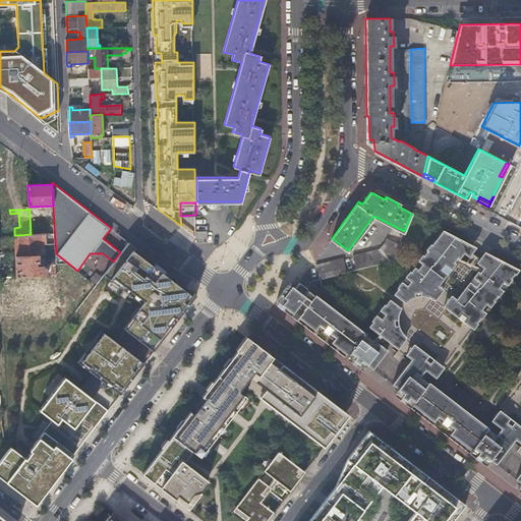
[(30,214),(31,234),(46,234),(46,241),(46,244),(55,243),(54,224),(36,225),(35,214),(30,214)]
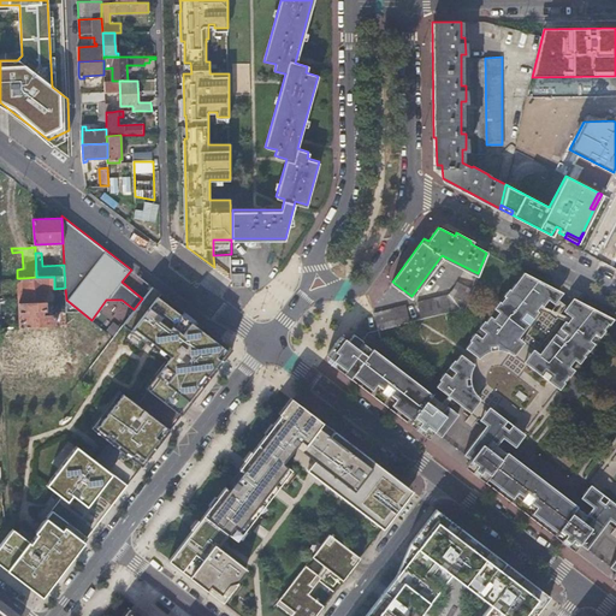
[(463,347),(471,353),(479,351),(485,342),(489,344),(492,343),(495,341),(505,349),(516,336),(546,296),(550,298),(556,292),(552,289),(554,286),(522,271),(507,290),(505,290),(501,295),(503,296),(498,301),(497,301),(493,306),(493,307),(483,323),(481,321),(477,327),(478,327),(474,332),(473,331),(468,338),(469,339),(463,347)]
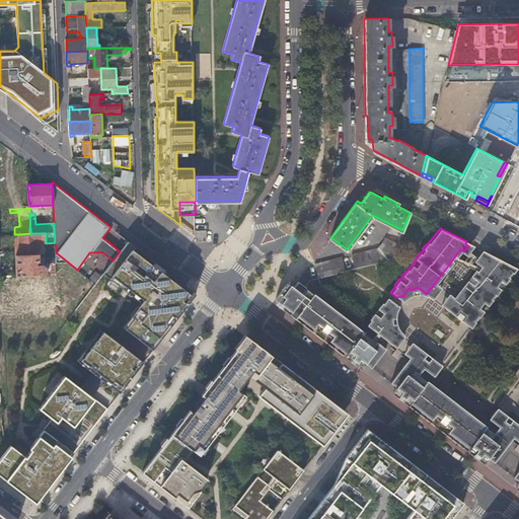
[(197,240),(206,240),(206,229),(196,230),(197,240)]
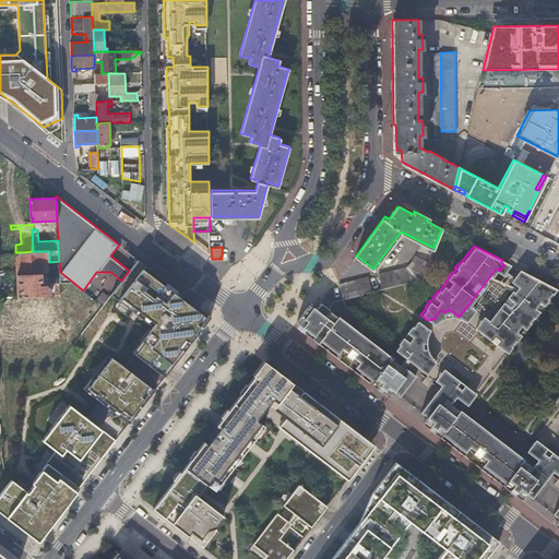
[(33,251),(22,252),(23,274),(42,273),(42,270),(40,260),(49,259),(49,251),(33,251)]
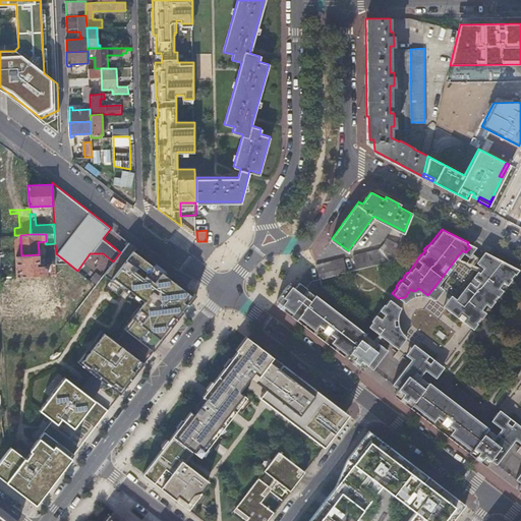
[(394,255),(400,242),(387,237),(385,243),(380,248),(353,254),(356,270),(393,261),(394,255)]
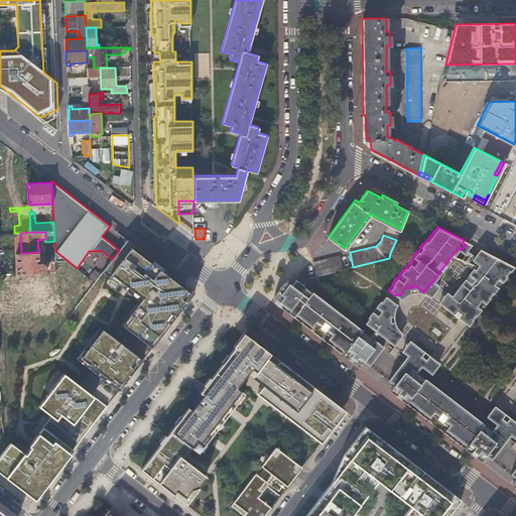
[(30,446),(25,454),(11,441),(0,456),(0,472),(35,500),(108,406),(92,394),(103,379),(119,390),(195,291),(128,240),(104,271),(141,301),(122,325),(125,327),(116,339),(101,328),(76,358),(92,370),(80,385),(65,373),(38,406),(51,416),(29,445),(30,446)]
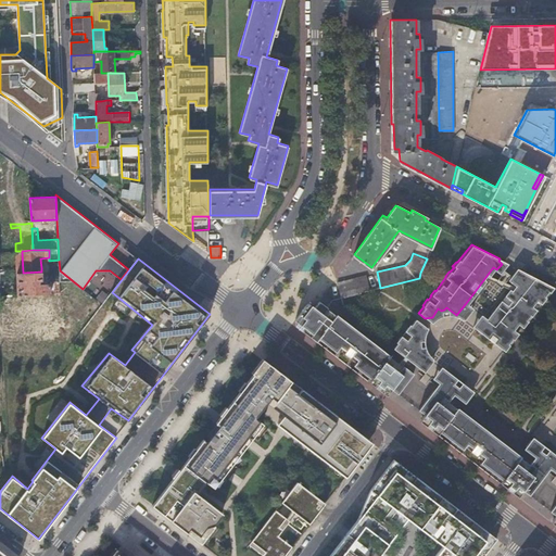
[(23,273),(17,273),(19,295),(22,294),(51,293),(50,283),(39,285),(38,279),(41,279),(41,273),(50,273),(50,270),(41,272),(23,273)]
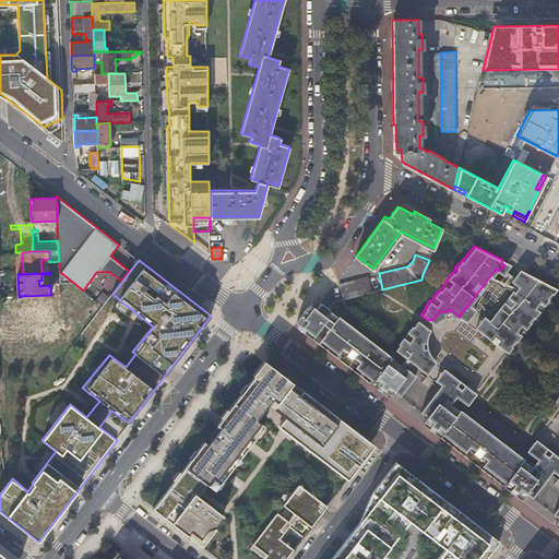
[(527,273),(490,321),(482,333),(507,352),(508,349),(509,351),(513,346),(512,345),(515,340),(516,341),(521,336),(520,335),(526,326),(527,328),(532,322),(530,322),(534,317),(535,317),(538,312),(537,311),(544,302),(546,304),(549,299),(548,298),(551,293),(554,294),(557,288),(527,273)]
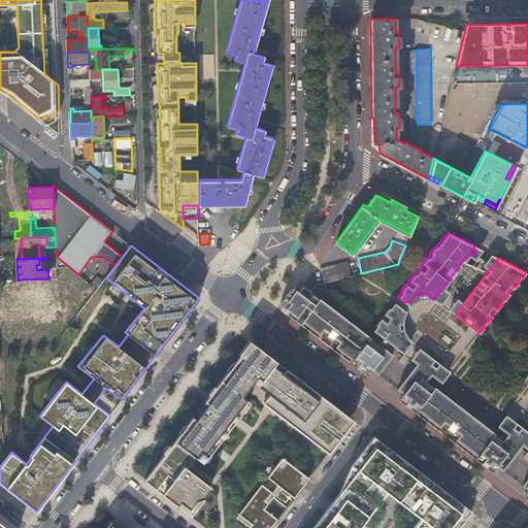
[(323,283),(352,275),(348,261),(320,268),(323,283)]
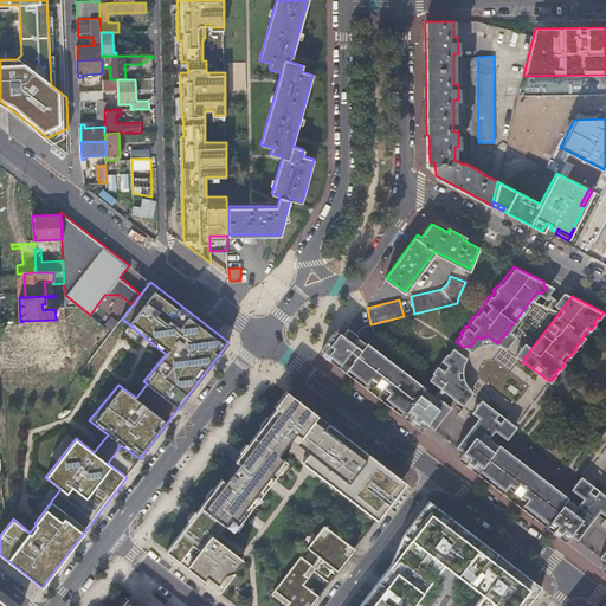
[(56,320),(24,321),(25,347),(32,346),(57,345),(57,337),(45,339),(44,327),(50,327),(50,328),(55,328),(55,324),(56,324),(56,320)]
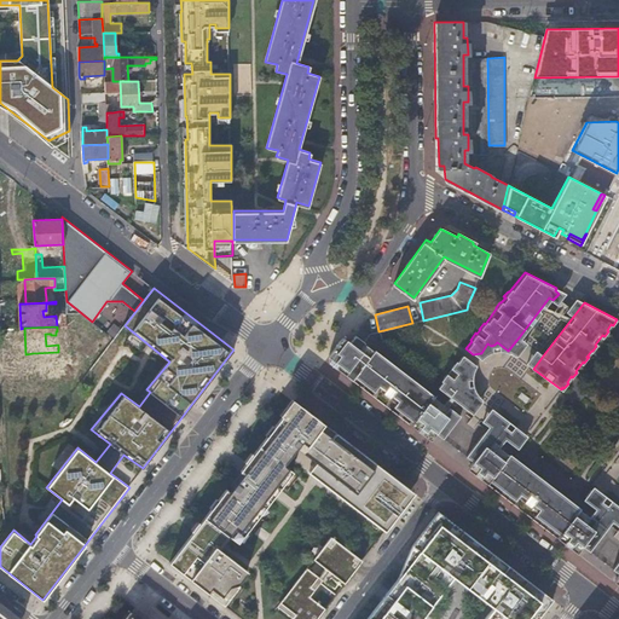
[(432,394),(356,336),(354,336),(351,342),(347,339),(345,341),(342,339),(329,354),(331,356),(330,358),(335,362),(333,364),(351,377),(352,375),(372,391),(375,387),(381,392),(379,394),(386,400),(388,397),(394,403),(392,405),(412,421),(410,424),(428,438),(433,432),(440,437),(457,415),(446,406),(445,408),(431,395),(432,394)]
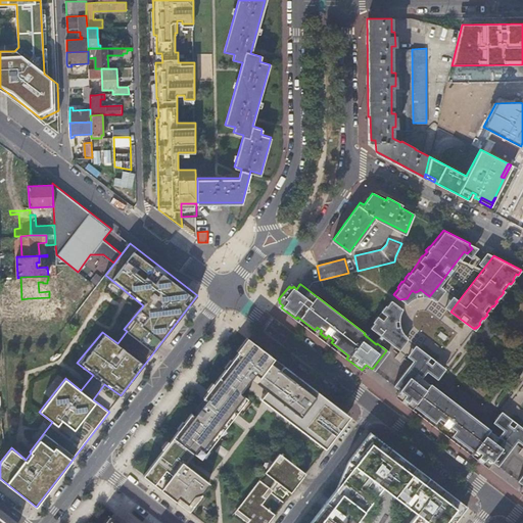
[(407,298),(399,299),(406,304),(409,301),(412,299),(419,298),(421,297),(425,298),(428,299),(433,301),(443,289),(438,285),(429,296),(420,289),(418,291),(415,292),(412,290),(407,298)]
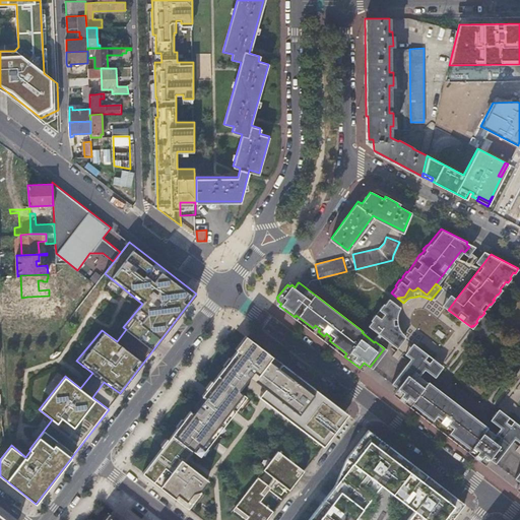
[(448,310),(456,299),(451,295),(443,306),(448,310)]
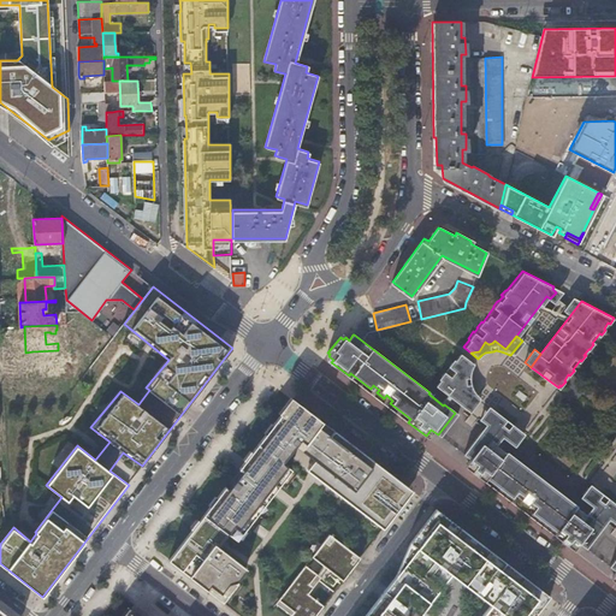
[(24,353),(3,354),(3,363),(12,362),(12,361),(34,361),(34,368),(31,368),(31,371),(35,371),(35,373),(42,373),(47,373),(59,372),(58,350),(33,351),(33,355),(24,356),(24,353)]
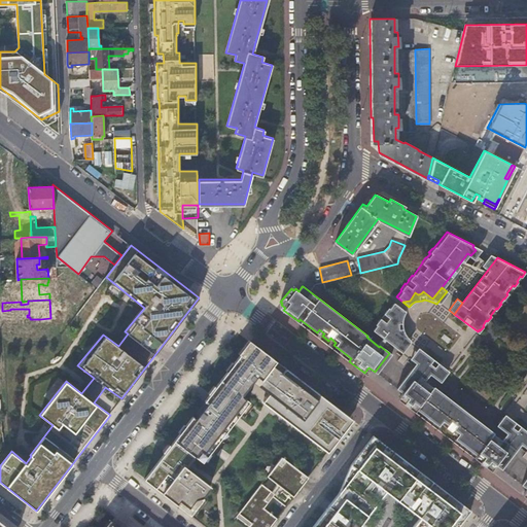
[(372,328),(394,347),(402,337),(394,329),(396,327),(395,324),(392,321),(398,314),(398,307),(392,302),(387,309),(385,308),(382,313),(383,314),(380,318),(379,317),(375,321),(376,322),(372,328)]
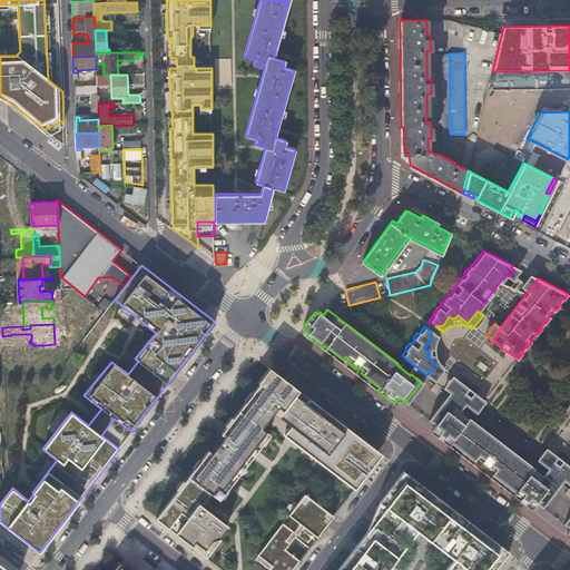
[(435,364),(426,375),(433,381),(443,367),(440,364),(438,362),(435,355),(434,349),(435,344),(438,337),(431,332),(431,340),(424,347),(428,351),(429,354),(426,356),(435,364)]
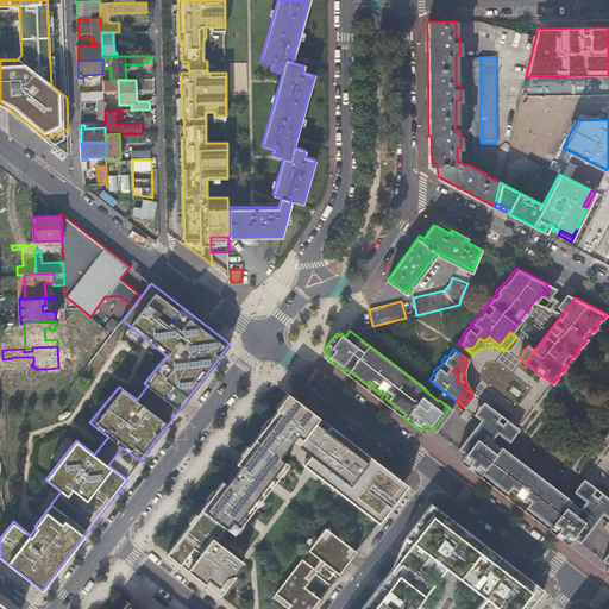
[(20,370),(4,371),(4,381),(22,381),(20,370)]
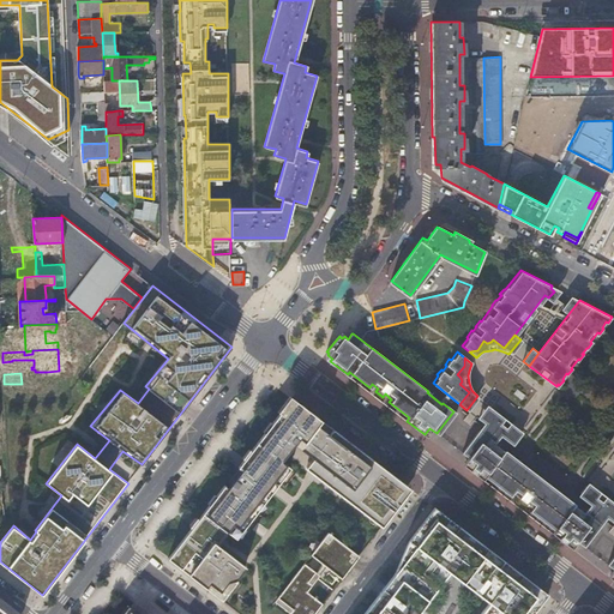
[(223,595),(245,566),(217,545),(227,531),(232,535),(240,524),(244,528),(254,515),(250,512),(281,471),(284,475),(290,468),(281,461),(294,444),(313,458),(306,468),(381,527),(410,489),(292,398),(272,423),(275,426),(268,434),(265,432),(251,451),(253,453),(247,462),(244,459),(238,468),(241,470),(228,487),(224,485),(216,497),(218,499),(212,506),(210,504),(198,519),(202,522),(196,529),(193,527),(168,559),(199,583),(203,579),(223,595)]
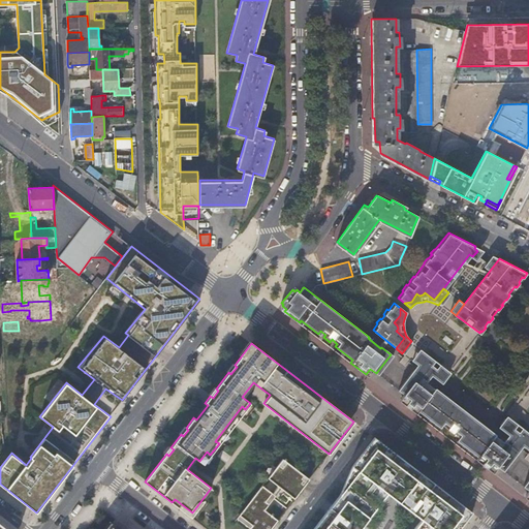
[(418,365),(427,353),(421,349),(412,360),(418,365)]
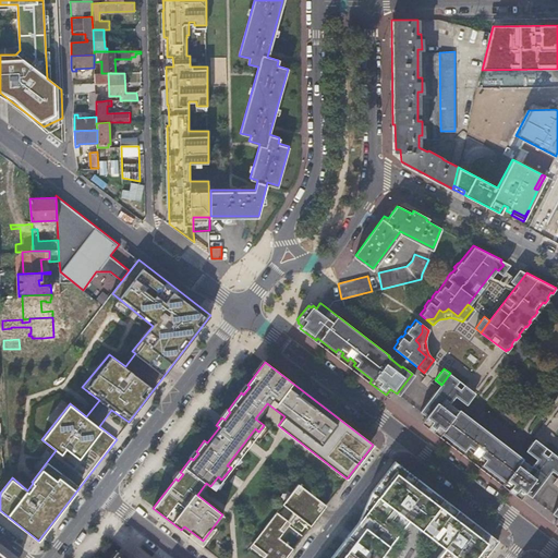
[(505,486),(520,498),(525,492),(532,496),(553,469),(557,462),(557,455),(537,438),(535,440),(534,439),(528,448),(530,449),(528,450),(537,458),(532,465),(523,459),(524,457),(500,439),(460,409),(459,410),(450,403),(457,397),(465,403),(468,401),(469,402),(475,393),(474,393),(475,391),(450,373),(441,385),(421,411),(426,415),(422,422),(439,436),(441,433),(464,449),(466,447),(472,451),(472,452),(478,457),(480,456),(484,460),(482,463),(507,483),(505,486)]
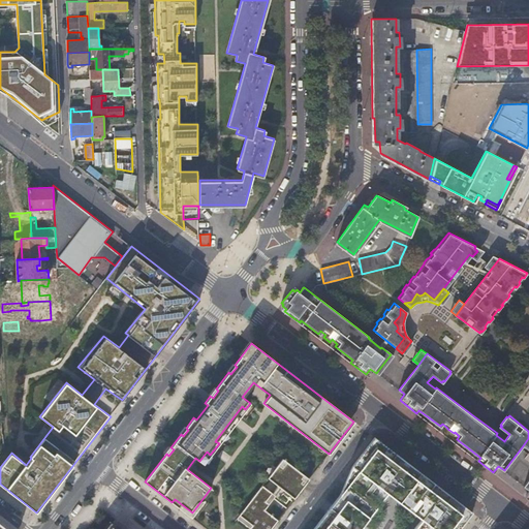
[(230,374),(237,367),(235,365),(228,372),(230,374)]
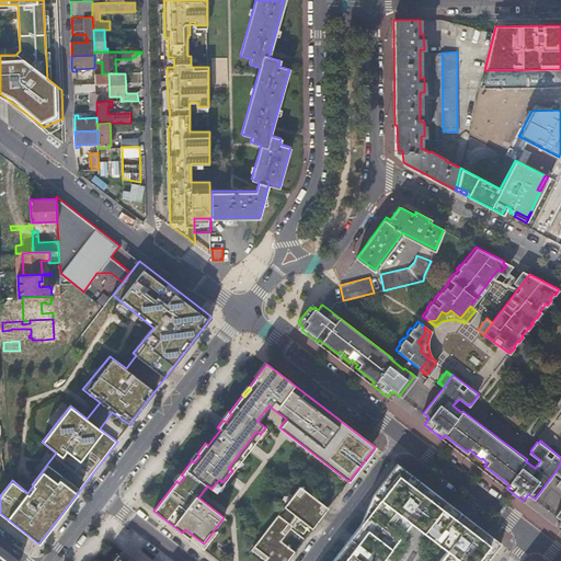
[(231,414),(229,412),(222,420),(226,422),(231,414)]
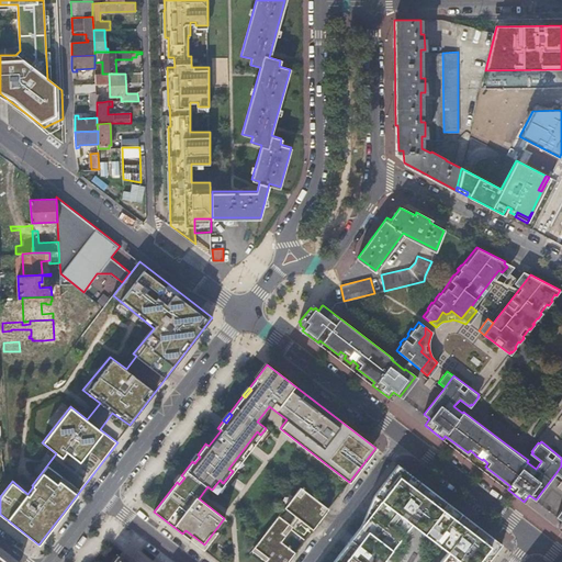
[(228,469),(233,471),(260,435),(257,431),(228,469)]
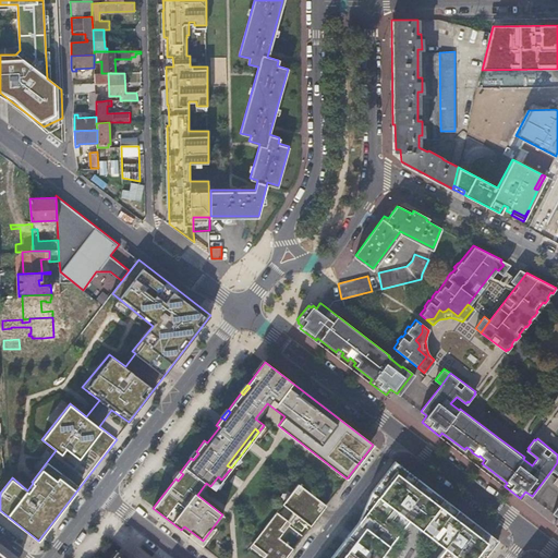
[(377,557),(380,556),(388,545),(408,519),(445,548),(436,557),(484,557),(498,541),(395,461),(371,492),(359,522),(330,557),(377,557)]
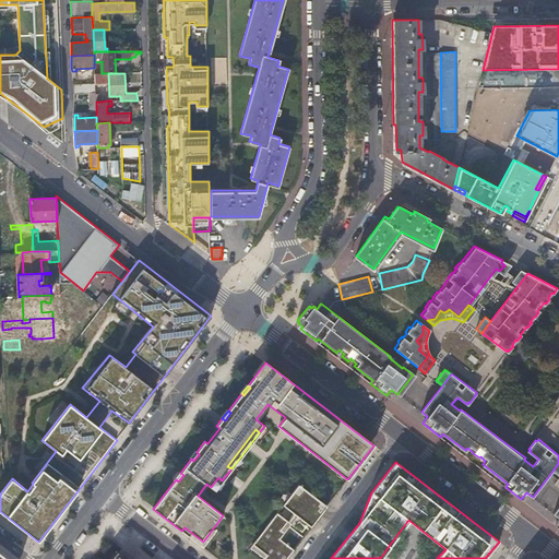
[(218,477),(211,487),(215,490),(222,480),(218,477)]
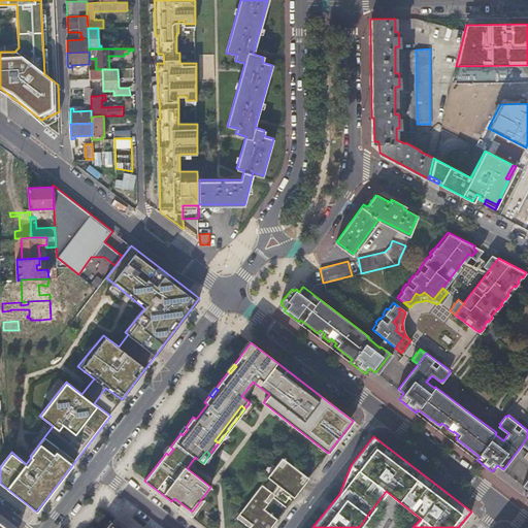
[(286,507),(308,479),(282,458),(274,468),(284,475),(277,484),(268,476),(238,515),(252,524),(250,527),(248,527),(269,527),(276,519),(264,509),(272,497),(286,507)]
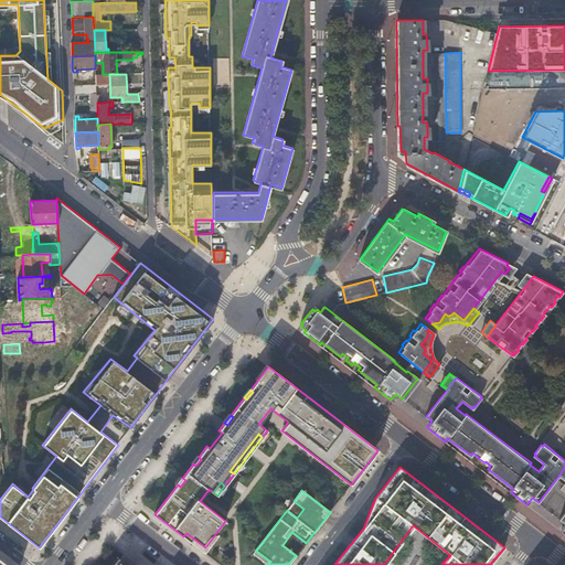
[(267,564),(269,561),(255,551),(253,554),(267,564)]
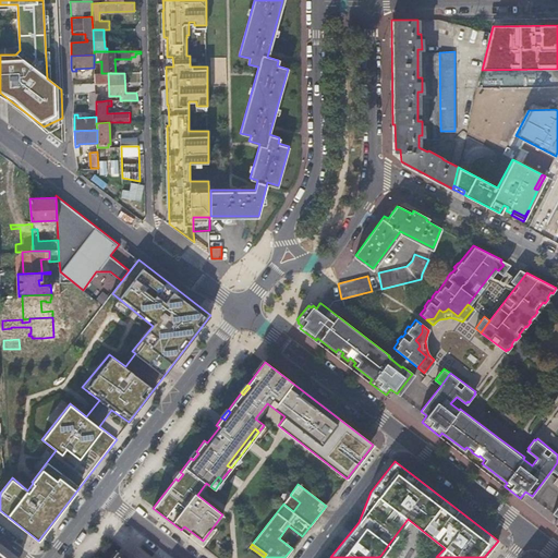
[(388,545),(380,556),(381,556),(389,545),(388,545)]
